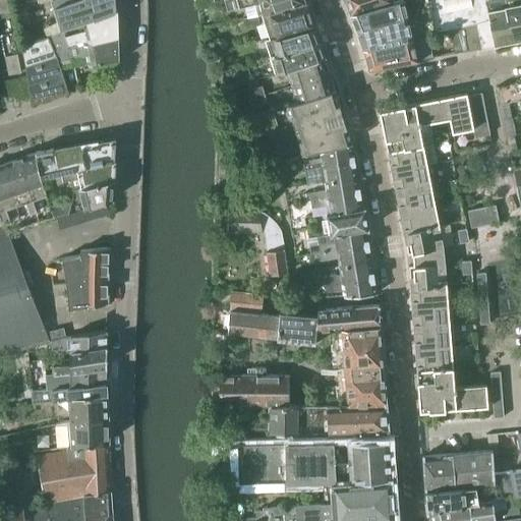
[(51,0),(60,26),(87,19),(93,17),(91,0),(51,0)]
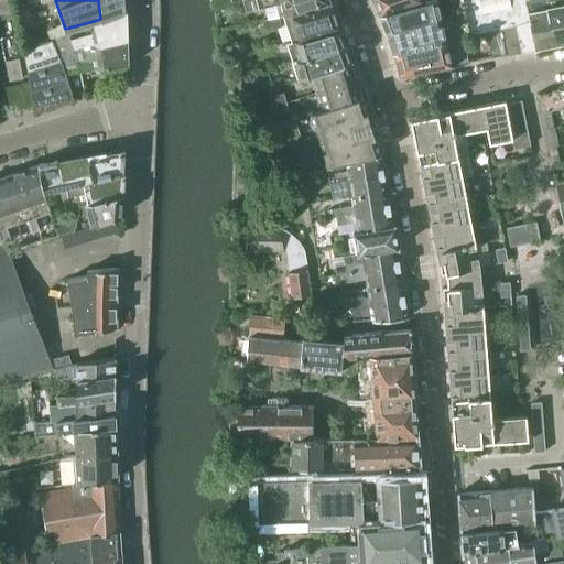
[(98,0),(100,19),(126,11),(125,0),(98,0)]
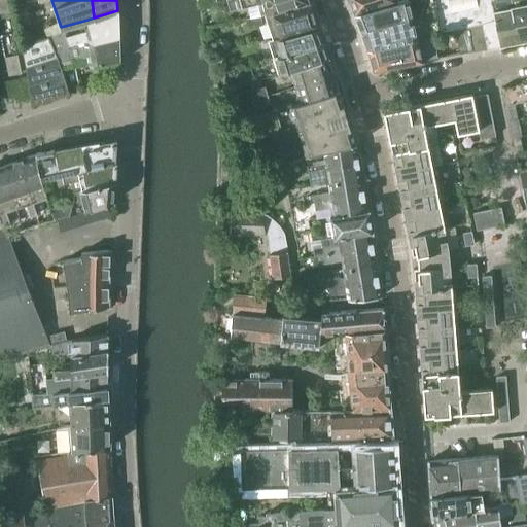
[(225,0),(229,12),(247,7),(250,18),(265,14),(308,2),(307,0),(225,0)]
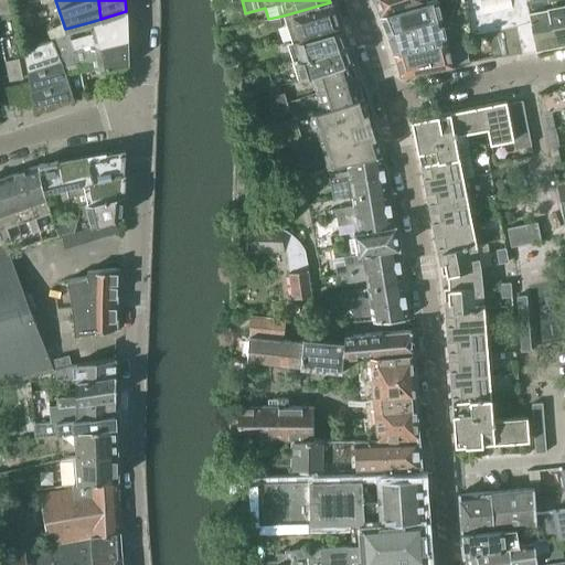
[(374,0),(381,16),(428,0),(374,0)]
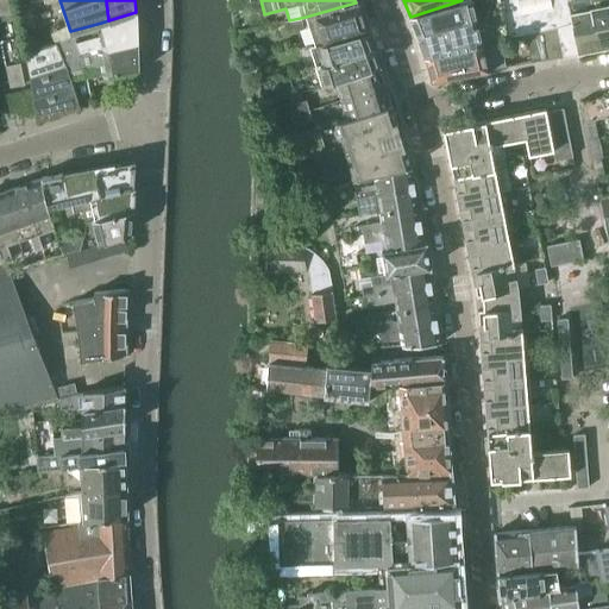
[(418,33),(425,57),(500,41),(526,36),(532,62),(577,52),(566,0),(462,0),(410,17),(418,33)]
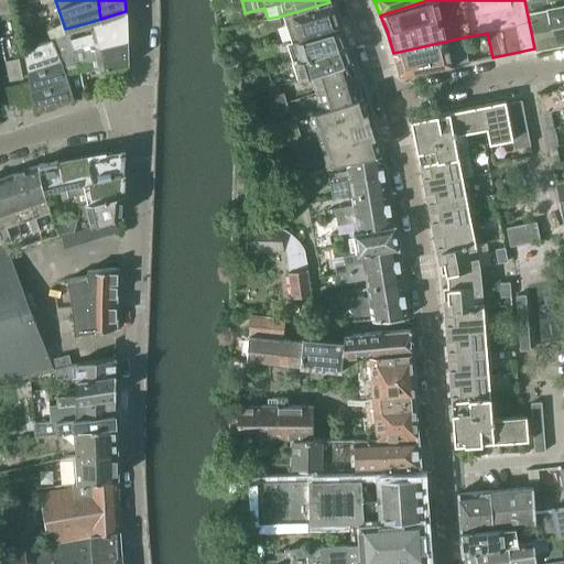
[(524,0),(534,49),(553,45),(544,0),(524,0)]
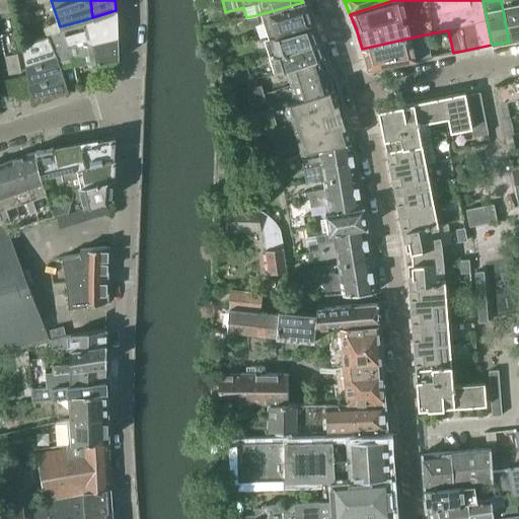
[(501,0),(509,42),(518,40),(518,2),(518,0),(501,0)]
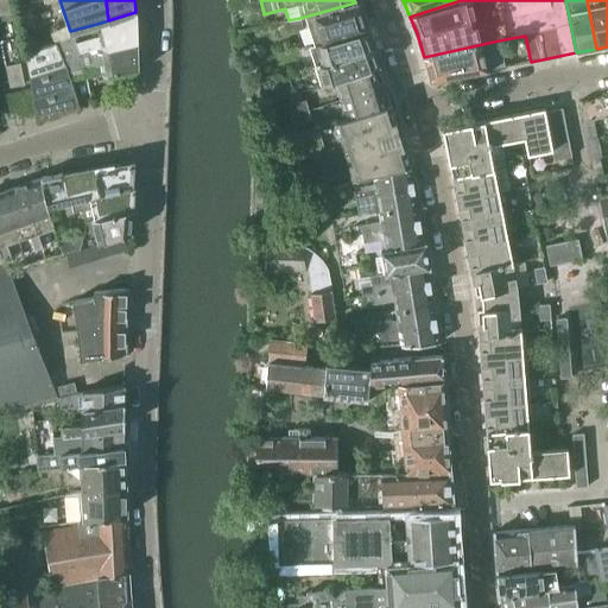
[(305,17),(315,46),(318,45),(366,31),(355,2),(305,17)]
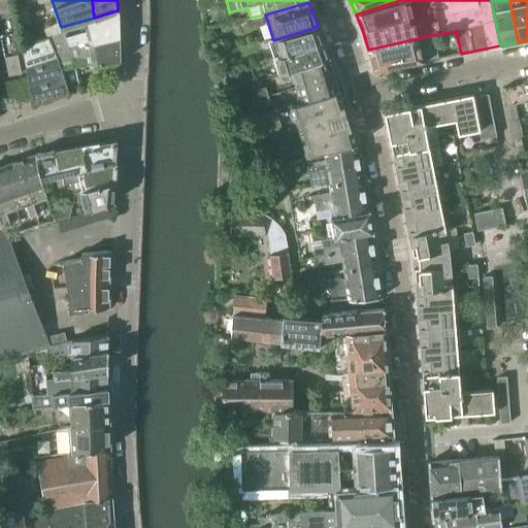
[(90,32),(65,37),(69,46),(119,33),(118,10),(94,18),(88,20),(90,32)]
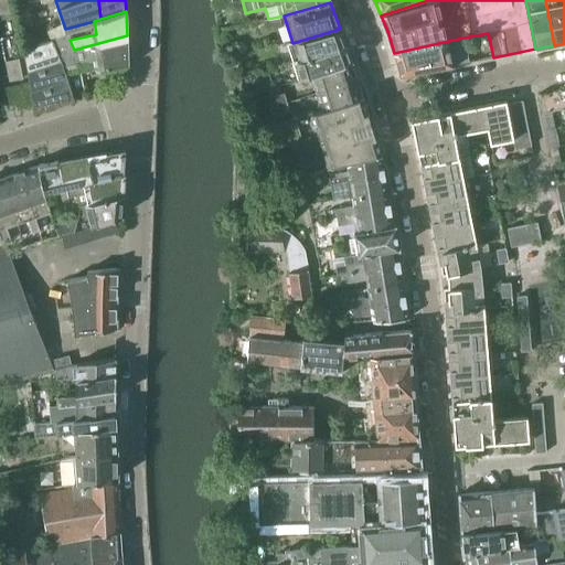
[(264,20),(265,28),(281,25),(279,18),(264,20)]
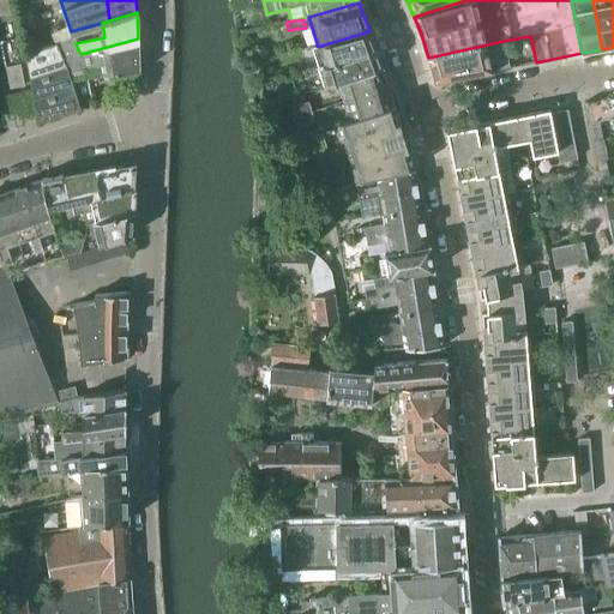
[(312,47),(318,67),(377,50),(369,31),(321,46),(318,47),(312,47)]
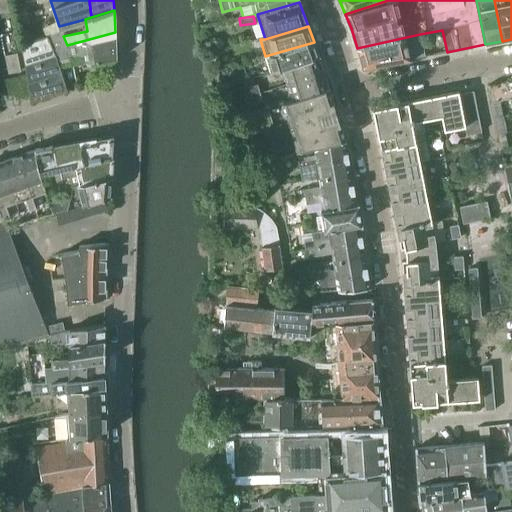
[(87,64),(86,64),(86,65),(115,59),(115,58),(115,32),(67,45),(63,36),(60,30),(47,35),(20,46),(26,75),(31,101),(31,102),(66,91),(55,55),(66,51),(68,58),(84,54),(87,64)]
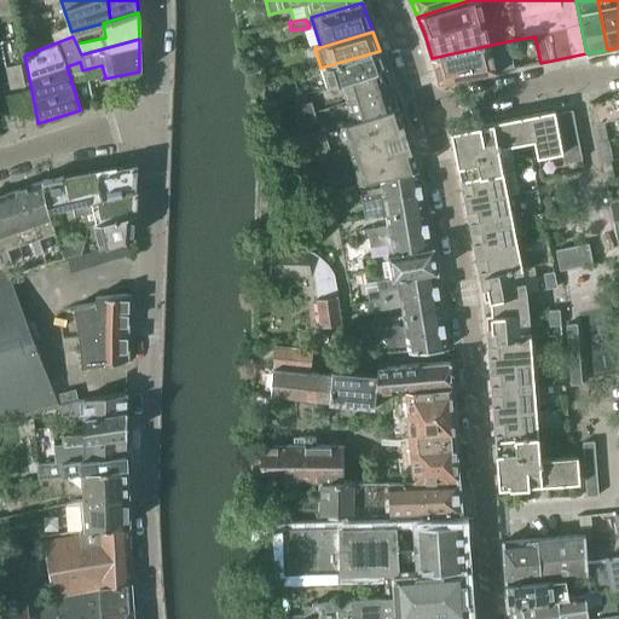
[(508,41),(432,58),(438,81),(439,81),(439,82),(496,73),(496,71),(514,68),(508,41)]
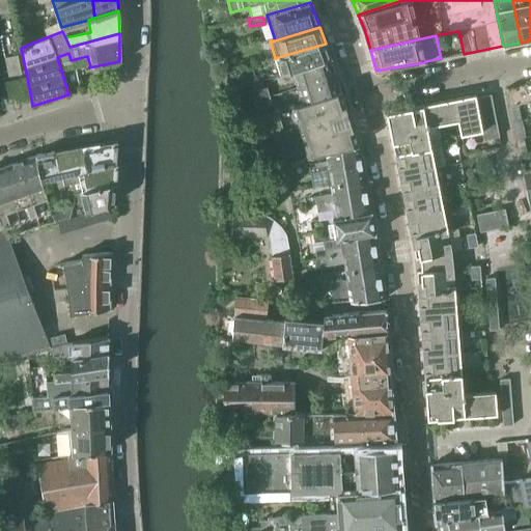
[(279,65),(279,66),(282,75),(292,72),(330,57),(326,44),(275,58),(277,66),(279,65)]
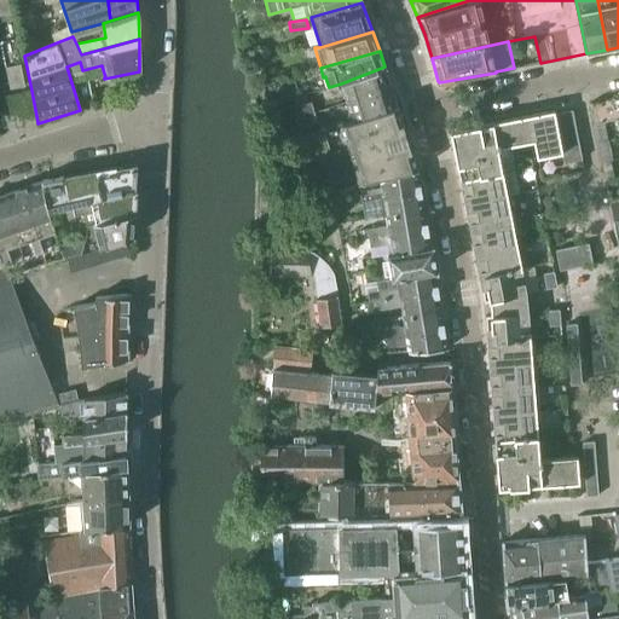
[(6,68),(9,84),(10,88),(24,86),(19,64),(6,68)]
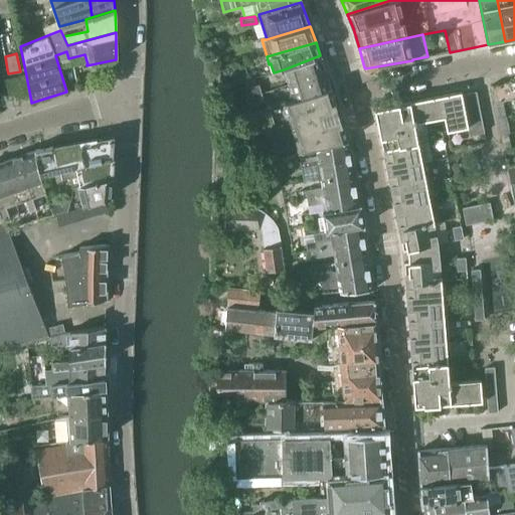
[(284,69),(289,84),(326,72),(320,55),(284,69)]
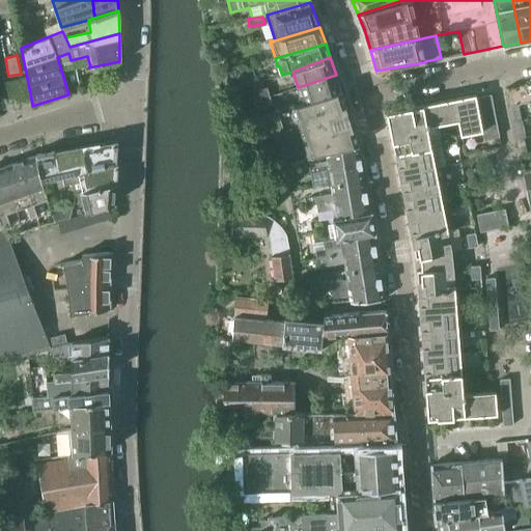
[(298,87),(303,103),(341,91),(336,75),(298,87)]
